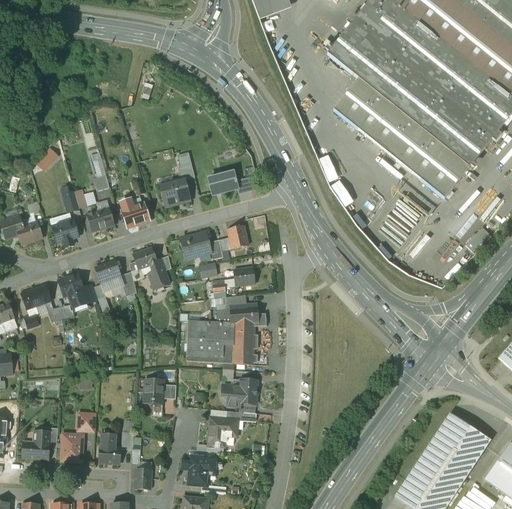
[(252,0),(260,19),(290,7),(288,0),(252,0)]
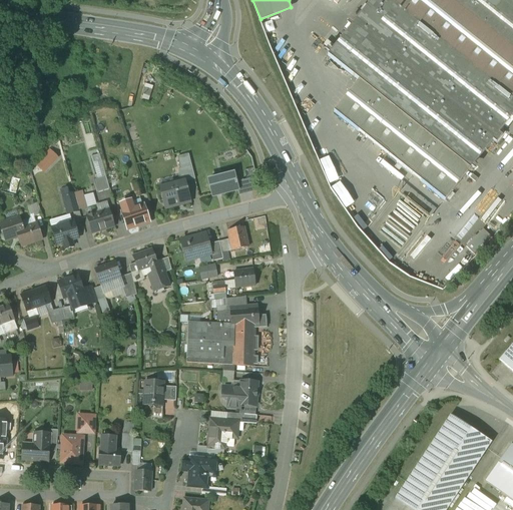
[(370,0),(328,53),(359,78),(470,167),(512,112),(512,0),(370,0)]
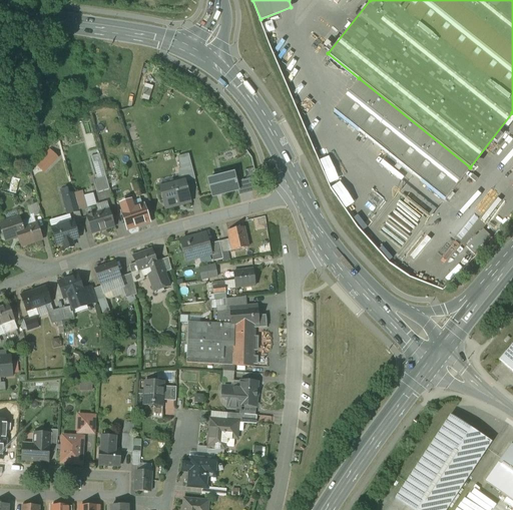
[(470,167),(359,78),(335,109),(445,196),(470,167)]
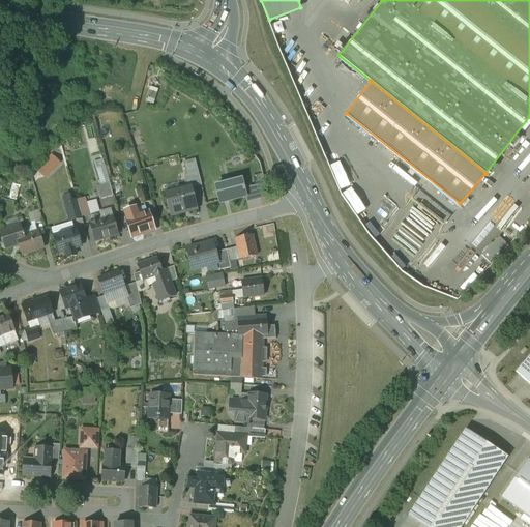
[(60,160),(51,152),(36,168),(46,176),(60,160)]
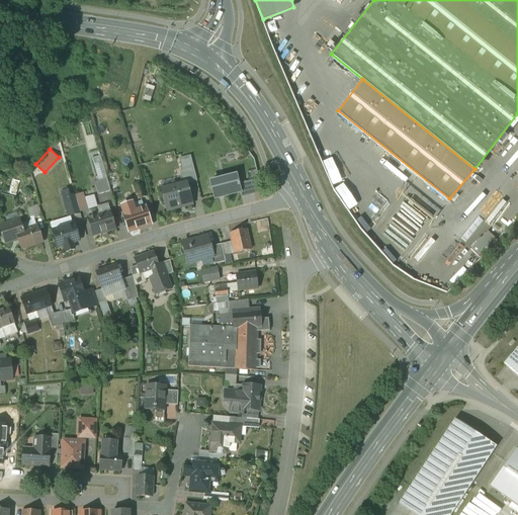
[(193,165),(180,168),(183,181),(187,180),(187,181),(197,179),(193,165)]
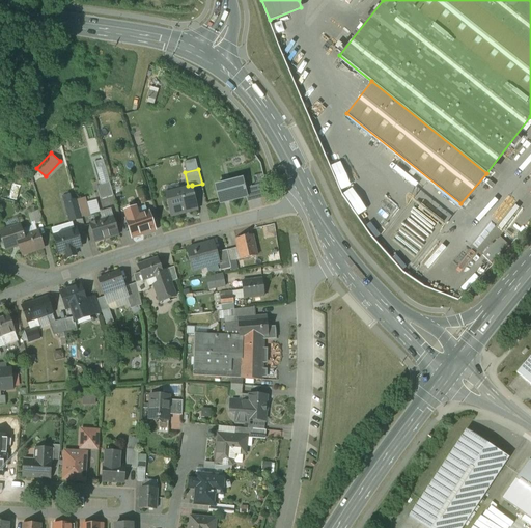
[(242,177),(216,184),(220,200),(246,194),(242,177)]
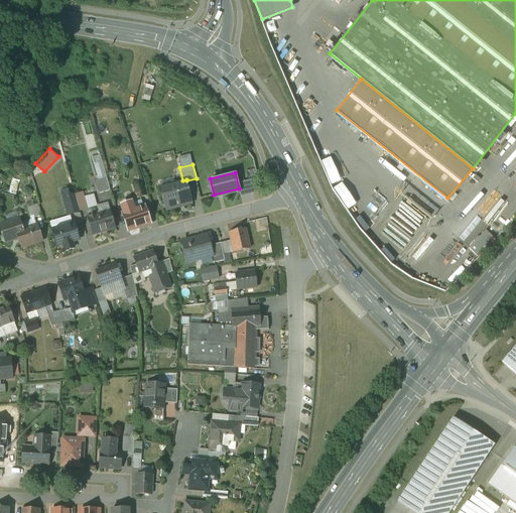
[(107,175),(94,178),(98,191),(111,187),(107,175)]
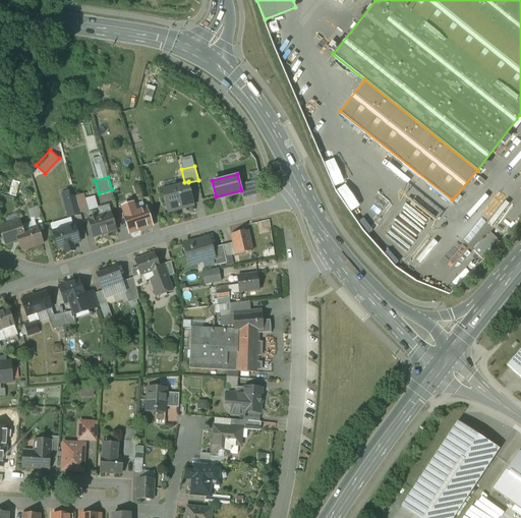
[(184,182),(163,187),(168,210),(193,203),(188,182),(188,181),(184,182)]
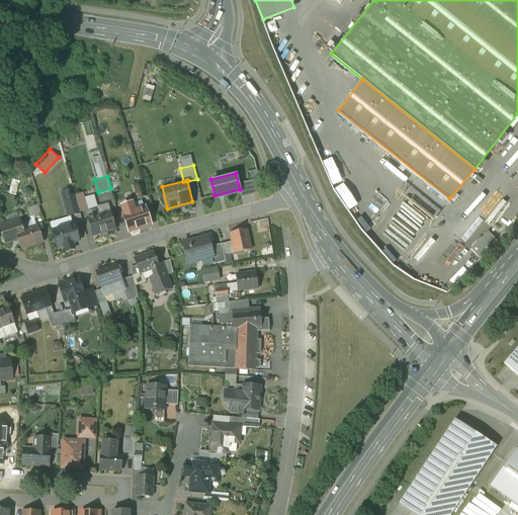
[(143,182),(135,185),(138,196),(147,193),(143,182)]
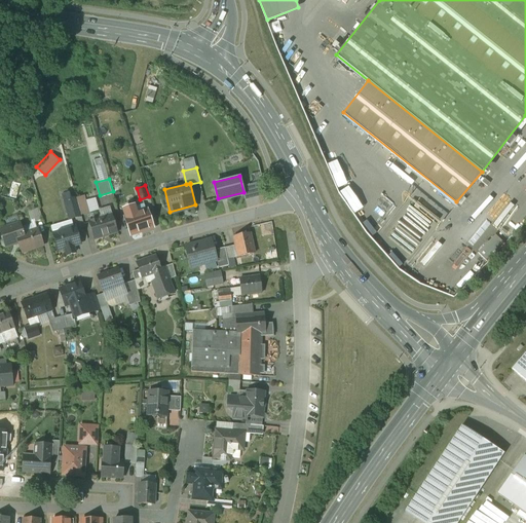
[(71,197),(69,191),(63,193),(70,217),(81,214),(76,195),(71,197)]
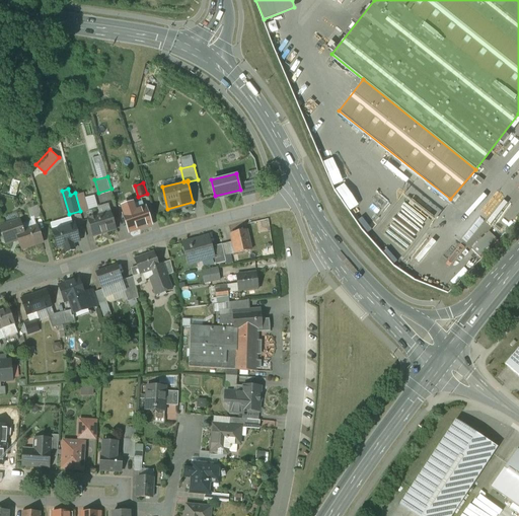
[(83,191),(76,193),(78,201),(85,199),(83,191)]
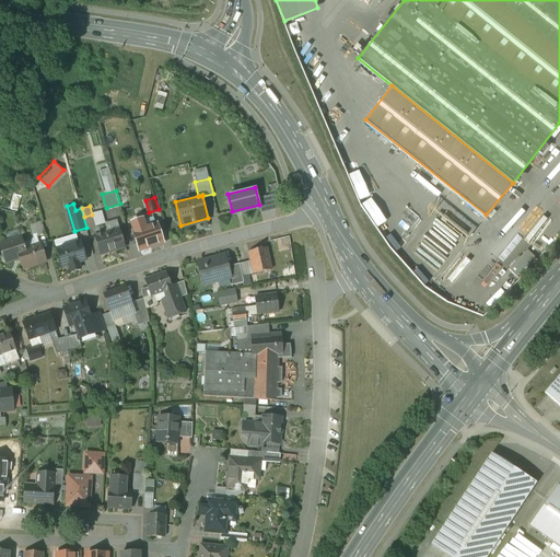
[(156,222),(143,227),(140,218),(131,221),(135,229),(133,230),(140,247),(163,240),(156,222)]
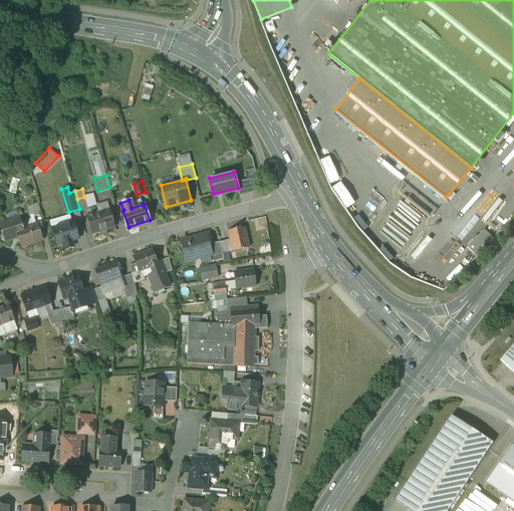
[(38,202),(32,204),(35,214),(42,212),(38,202)]
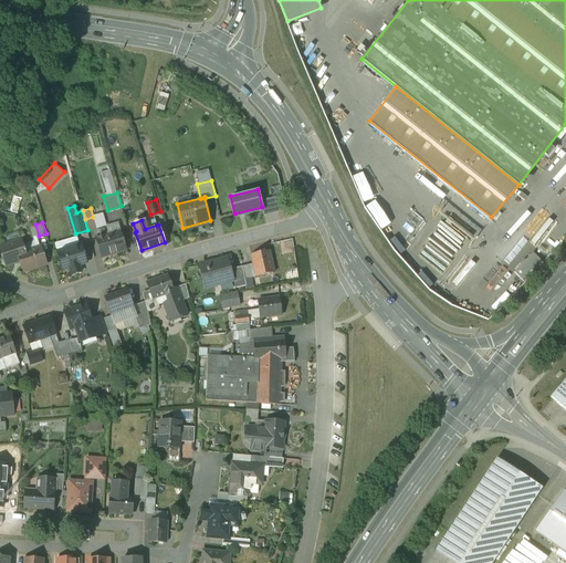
[(35,225),(30,226),(33,236),(38,235),(38,237),(39,236),(35,225)]
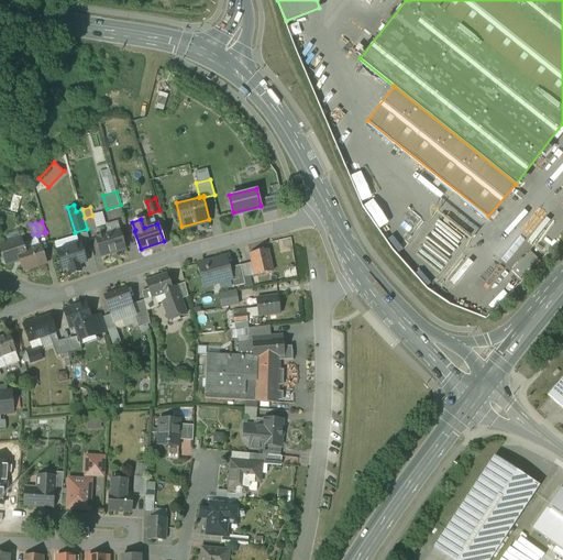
[(120,227),(96,234),(101,254),(127,246),(120,227)]
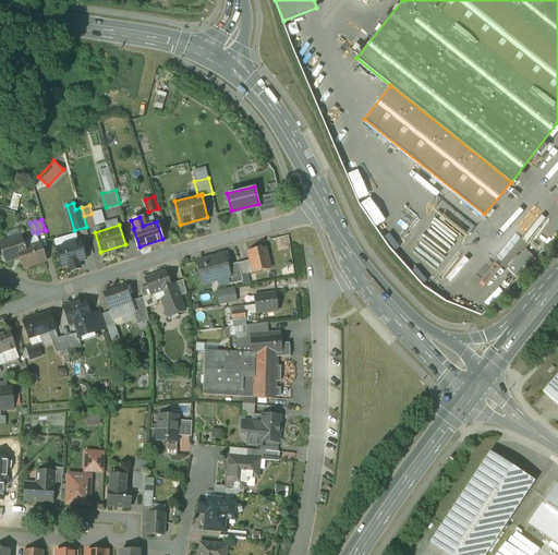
[(21,233),(0,241),(3,251),(2,254),(2,257),(5,258),(7,258),(7,260),(14,256),(14,257),(20,255),(17,248),(25,245),(21,233)]
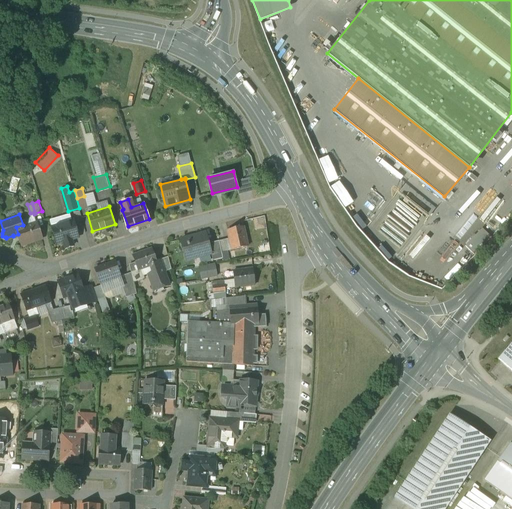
[(73,218),(52,225),(57,241),(64,239),(66,246),(73,244),(71,237),(79,235),(73,218)]
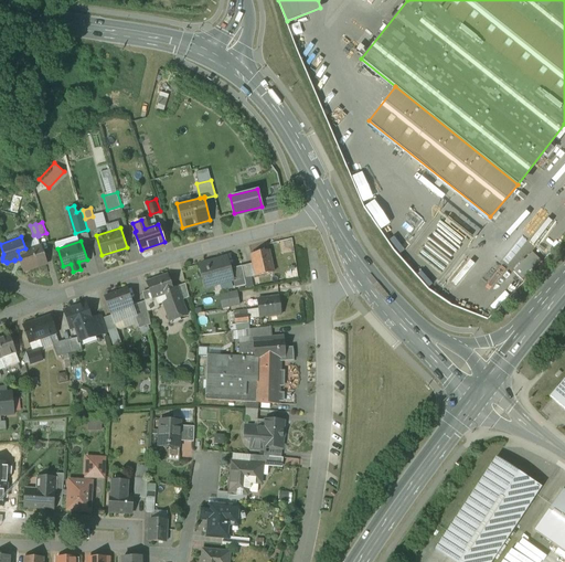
[(25,248),(18,251),(20,258),(24,269),(24,268),(25,269),(32,267),(32,266),(46,262),(41,243),(25,248)]
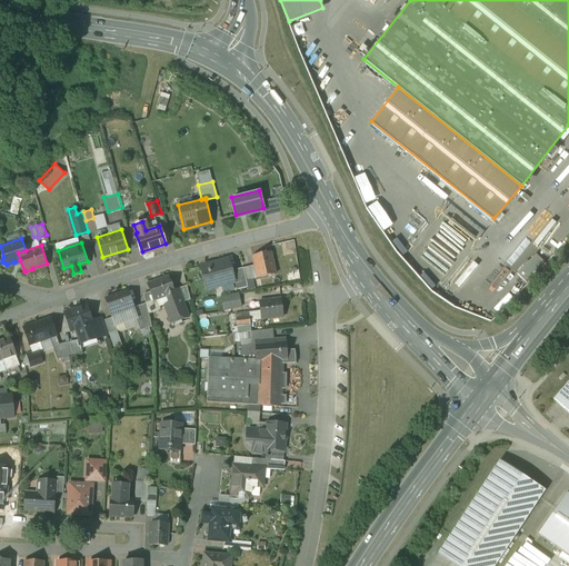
[(270,249),(252,254),(258,276),(276,271),(270,249)]
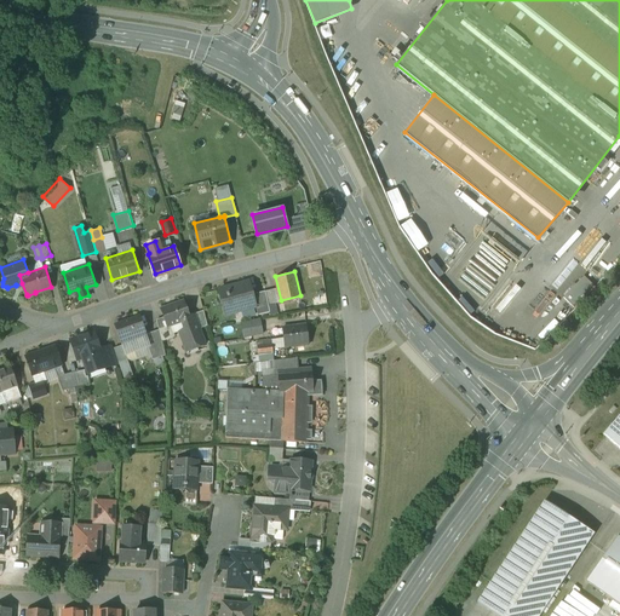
[(250,278),(218,287),(225,312),(256,304),(254,300),(256,300),(253,292),(250,278)]
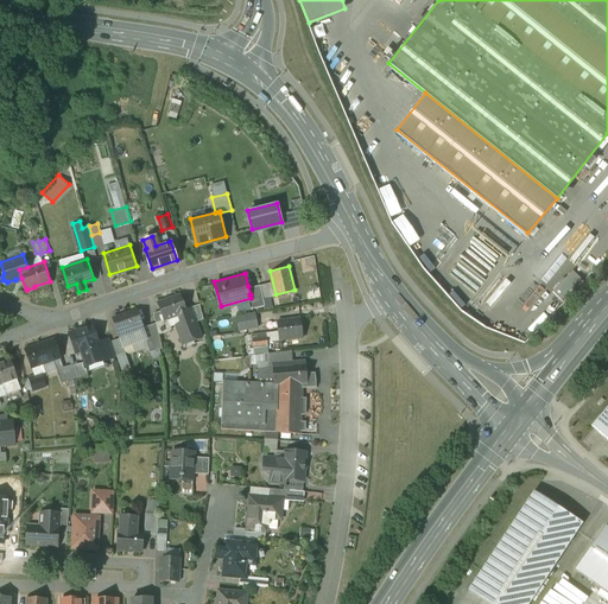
[(267,281),(260,283),(263,297),(271,296),(267,281)]
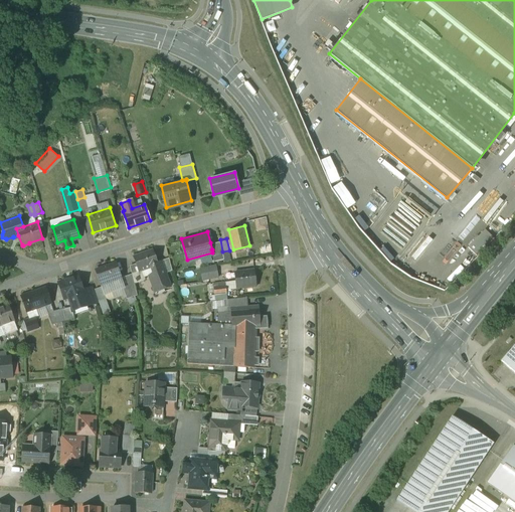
[(220,239),(210,242),(212,249),(211,249),(212,252),(214,260),(224,258),(222,251),(220,239)]
